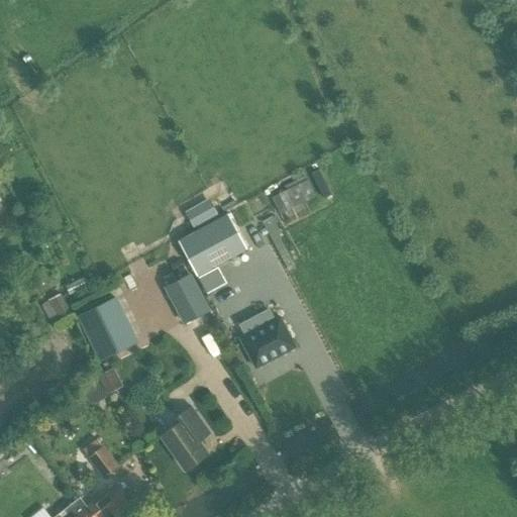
[(287,191),(271,198),(280,214),(305,201),(315,196),(307,180),(305,177),(285,187),(287,191)]
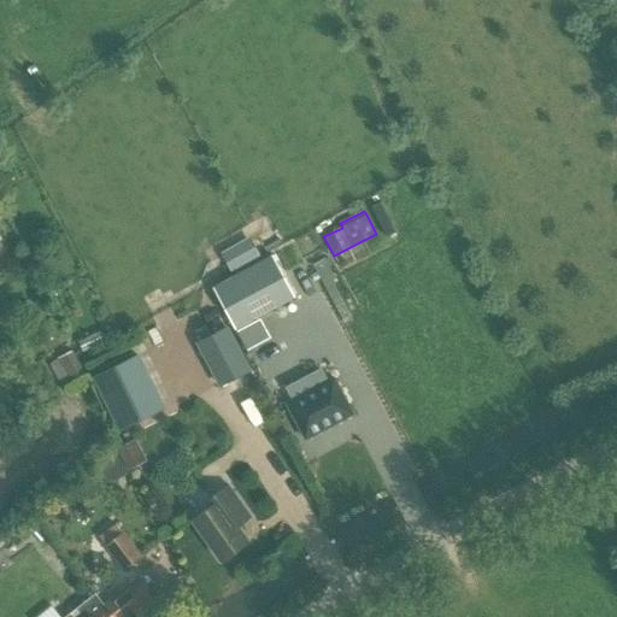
[(271,257),(213,288),(235,329),(293,298),(271,257)]
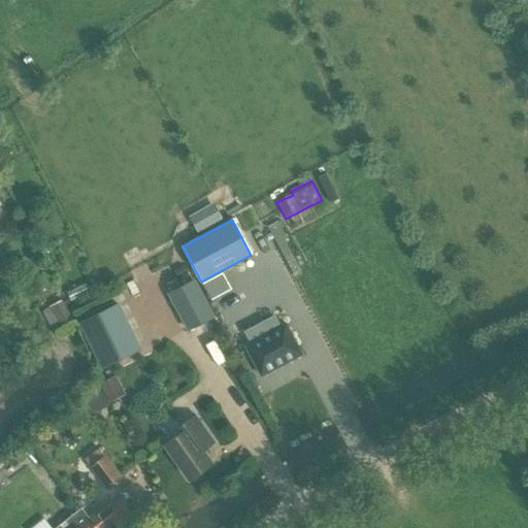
[(169,294),(189,330),(212,318),(193,281),(169,294)]
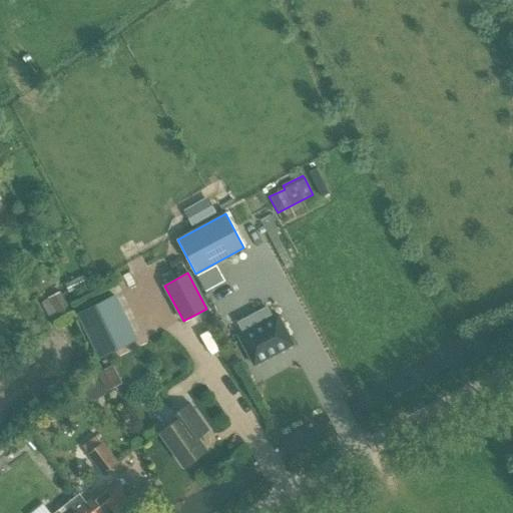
[(61,292),(44,300),(51,313),(68,305),(61,292)]
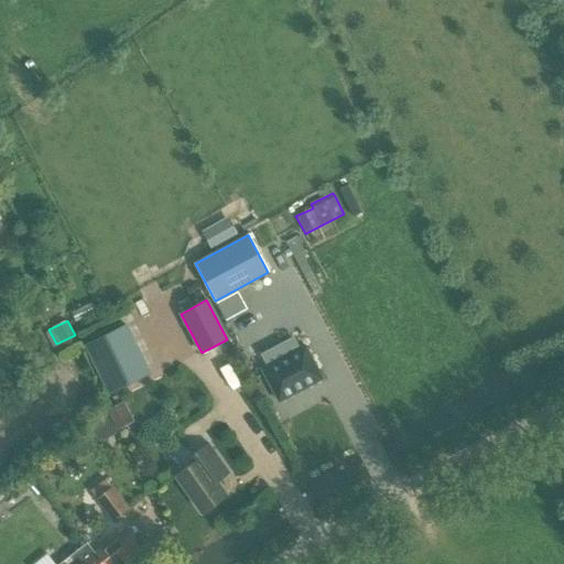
[(126,325),(86,345),(109,392),(149,372),(126,325)]
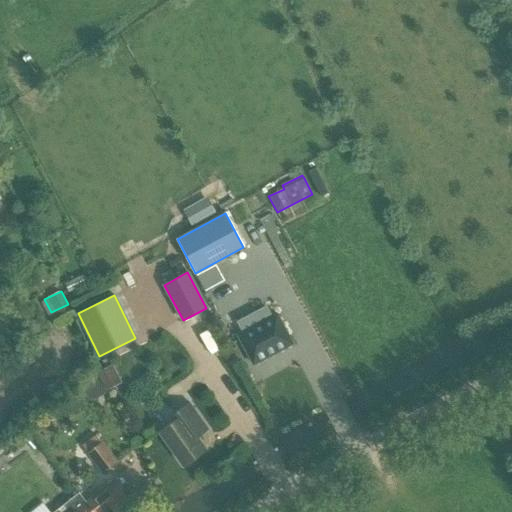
[(243,332),(238,335),(253,364),(292,344),(276,314),(270,317),(266,308),(238,322),(243,332)]
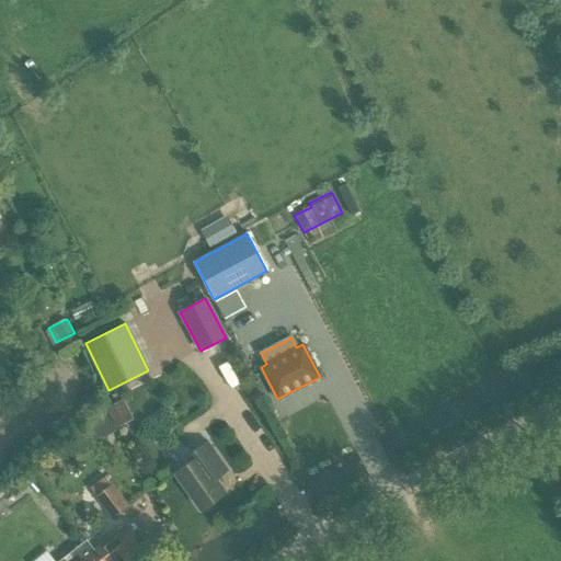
[(123,400),(112,407),(121,422),(133,416),(123,400)]
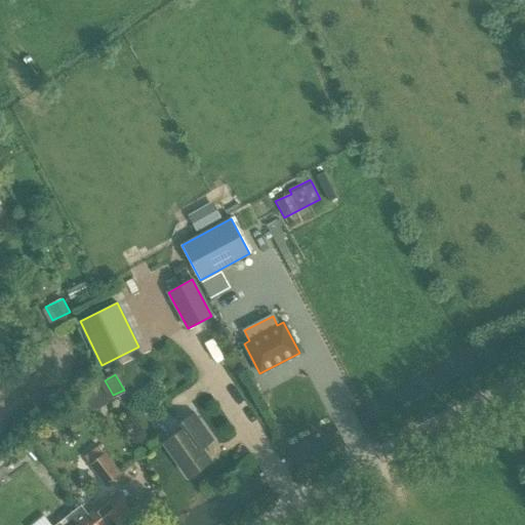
[(211,441),(208,436),(192,414),(178,425),(182,430),(164,442),(188,477),(209,461),(201,448),(211,441)]
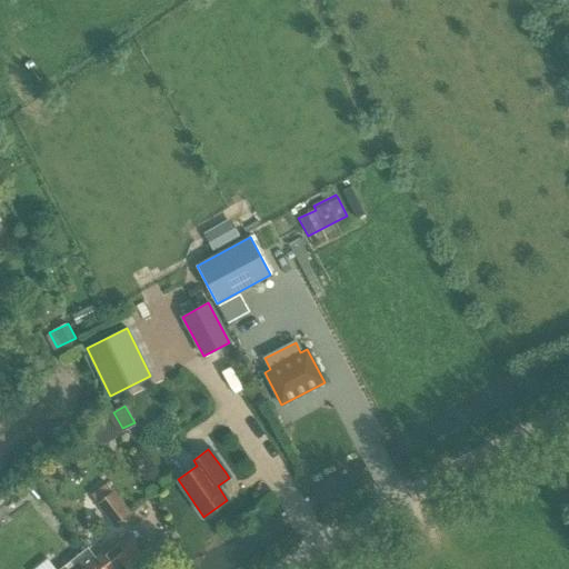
[(110,481),(92,493),(116,525),(133,511),(110,481)]
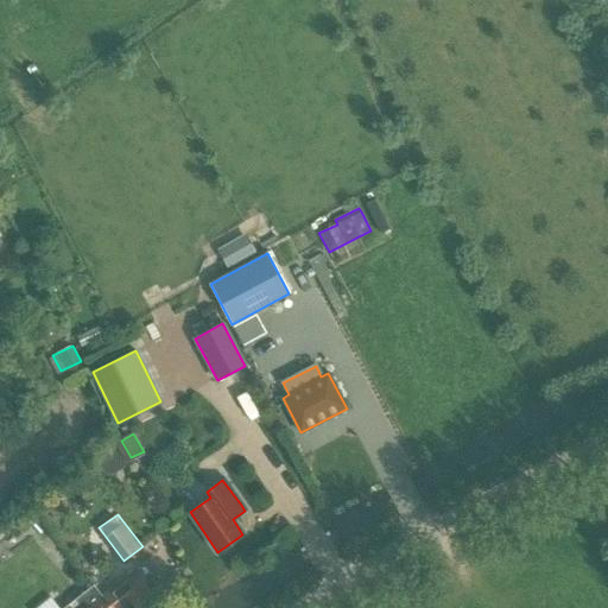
[(112,607),(145,607),(159,597),(138,568),(102,596),(112,607)]
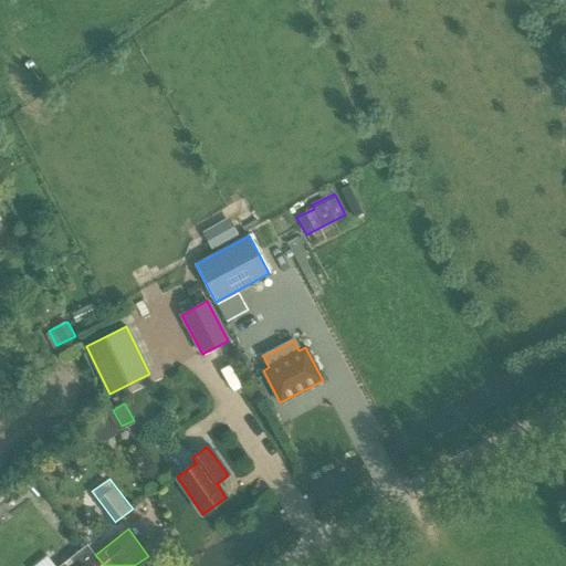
[(86,545),(60,565),(104,565),(95,555),(86,545)]
